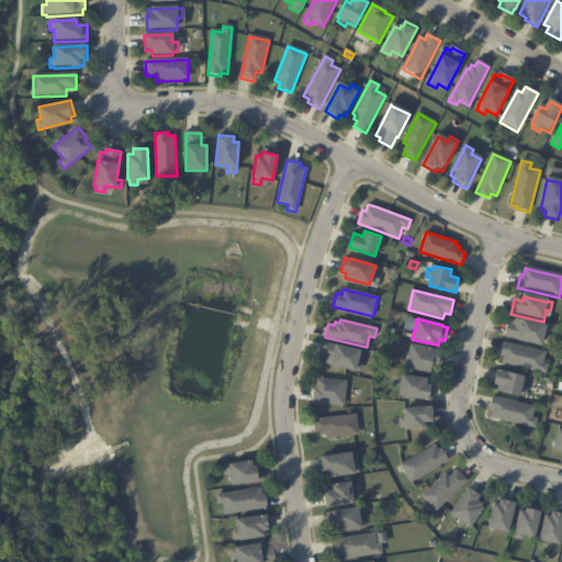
[(551,329),(549,338),(544,337),(542,349),(517,343),(518,343),(505,339),(509,325),(512,325),(513,319),(551,329)]
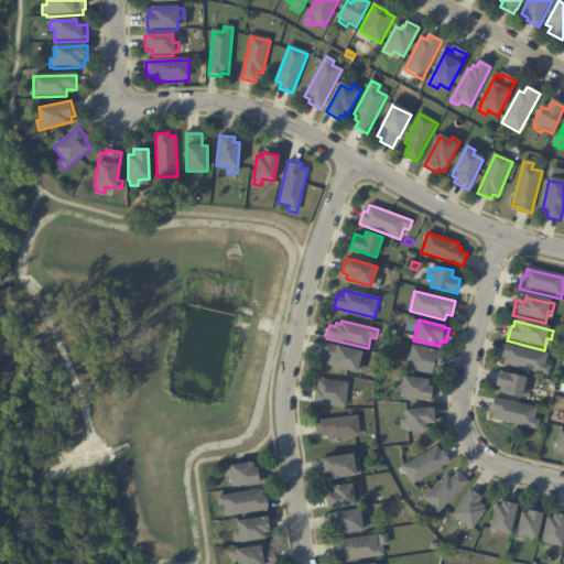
[(357,371),(325,365),(326,359),(322,358),(324,344),(337,347),(337,346),(361,350),(359,361),(365,362),(362,372),(357,371)]
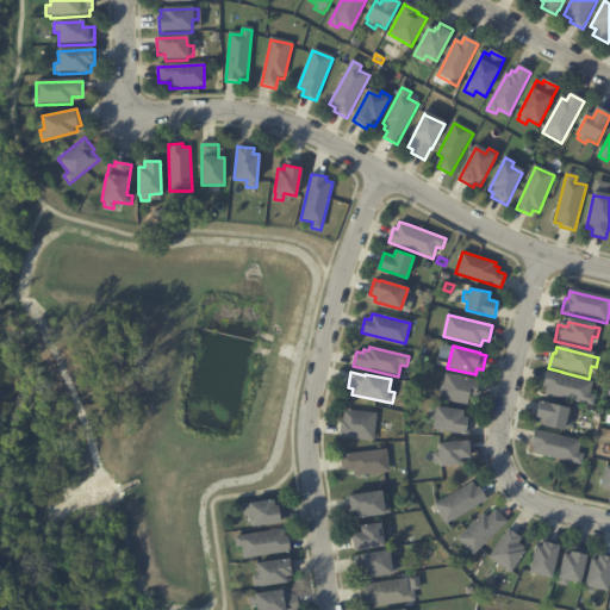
[(479,381),(477,397),(470,396),(467,406),(441,400),(446,374),(479,381)]
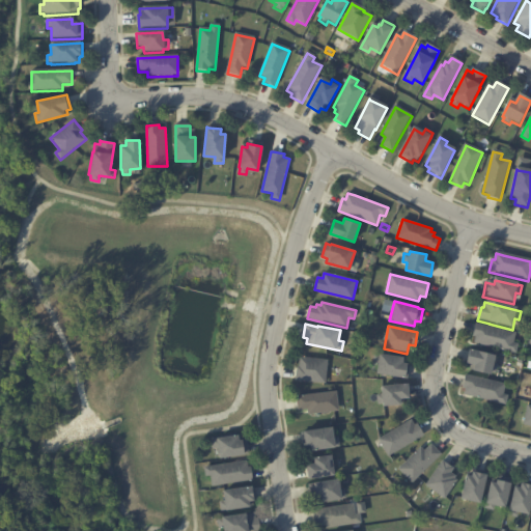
[(515,335),(513,345),(518,346),(516,355),(475,344),(477,339),(473,338),(476,326),(515,335)]
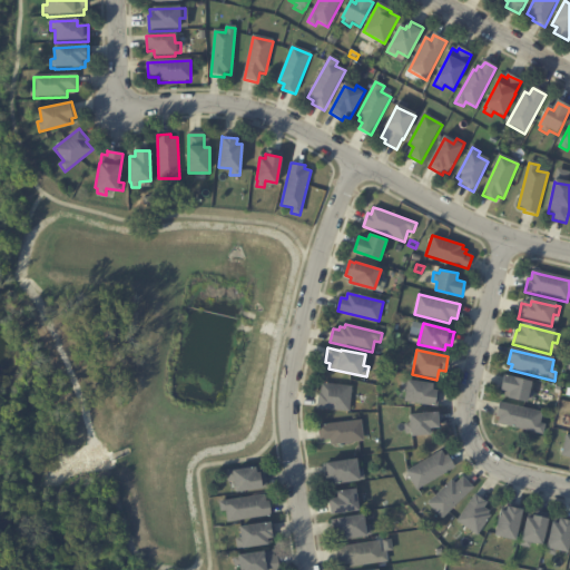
[(531,384),(530,392),(534,393),(532,403),(528,402),(527,406),(504,401),(505,394),(501,393),(504,379),(531,384)]
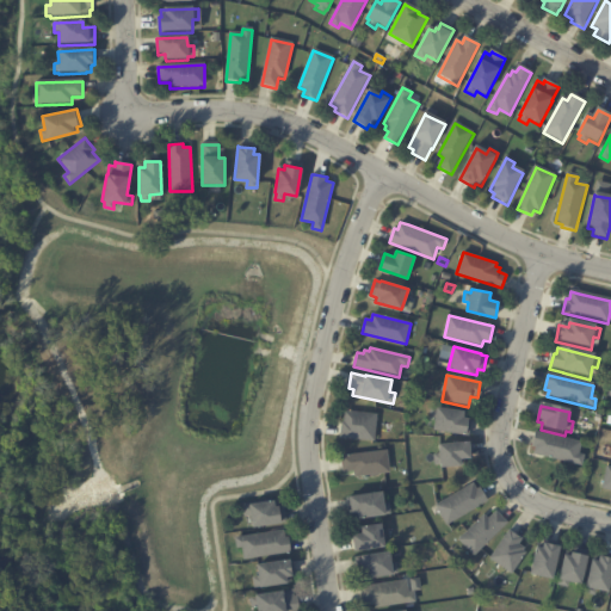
[(467,412),(466,418),(471,419),(469,434),(437,430),(438,418),(432,418),(434,407),(439,408),(439,407),(467,412)]
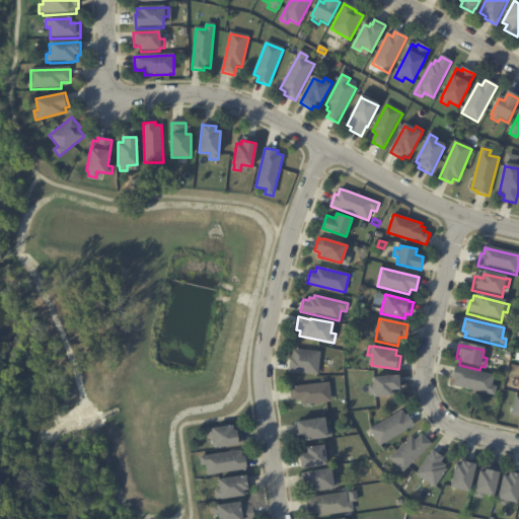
[(320,353),(318,375),(290,372),(291,359),(292,359),(293,350),(320,353)]
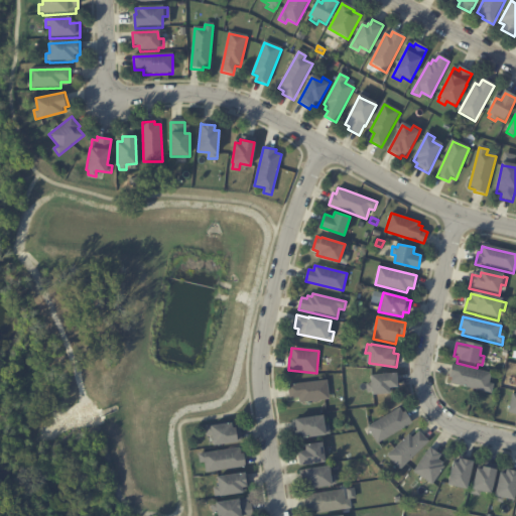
[(492,394),(452,385),(453,379),(449,378),(453,366),(492,375),(489,385),(494,386),(492,394)]
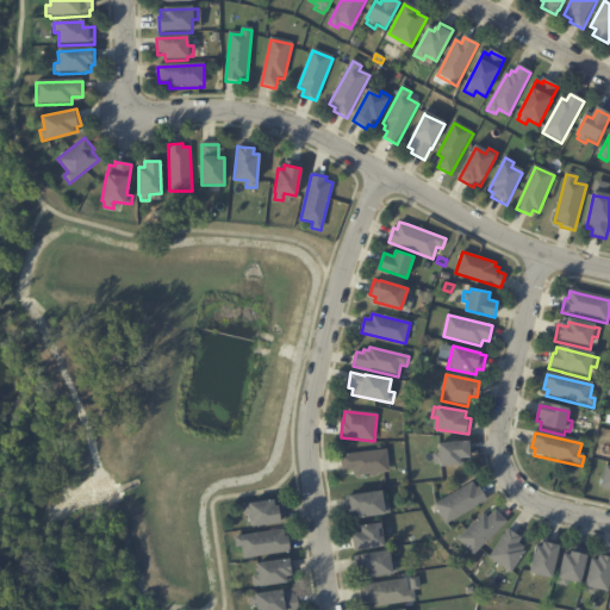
[(468,444),(470,458),(464,458),(464,465),(440,466),(440,464),(435,464),(434,454),(440,454),(439,443),(468,441),(468,444)]
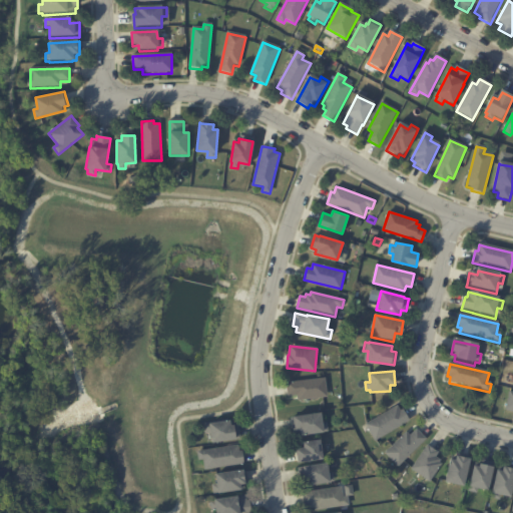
[(298,400),(298,395),(289,396),(287,383),(326,379),(328,397),(298,400)]
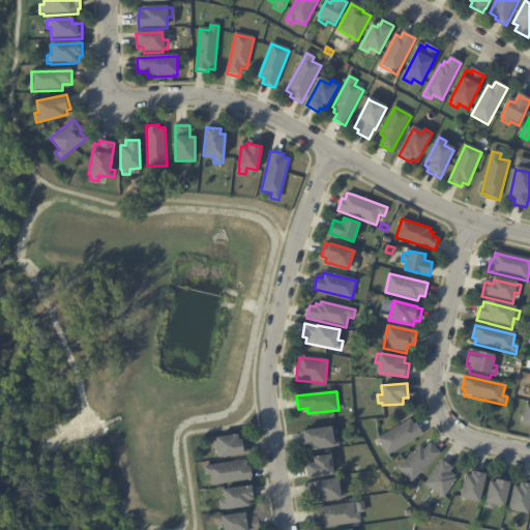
[(529,405),(525,404),(520,423),(529,425),(529,405)]
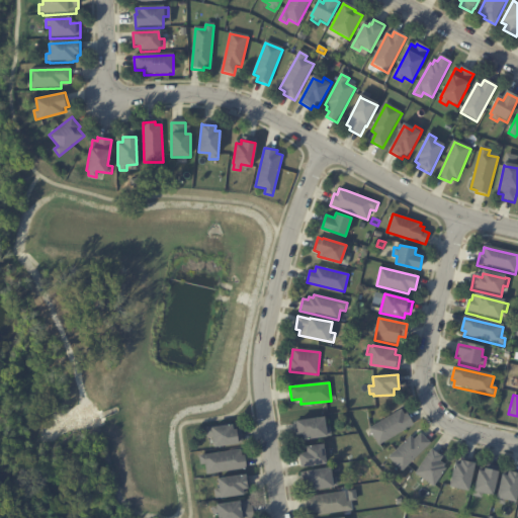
[(408,415),(414,425),(379,445),(370,429),(402,411),(405,415),(408,414),(408,415)]
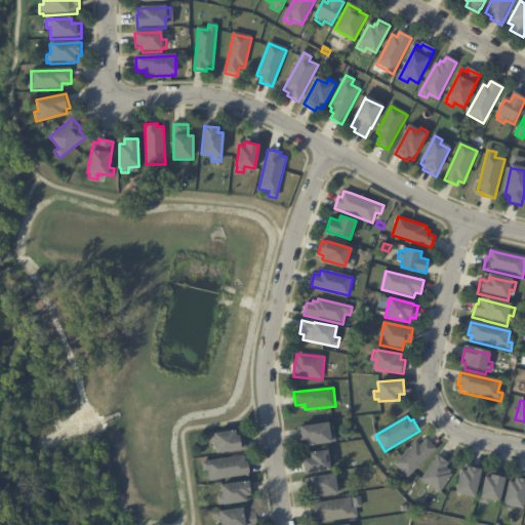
[(306,443),(305,441),(300,442),(298,428),(300,428),(300,427),(328,422),(330,434),(334,433),(335,442),(306,446),(306,443)]
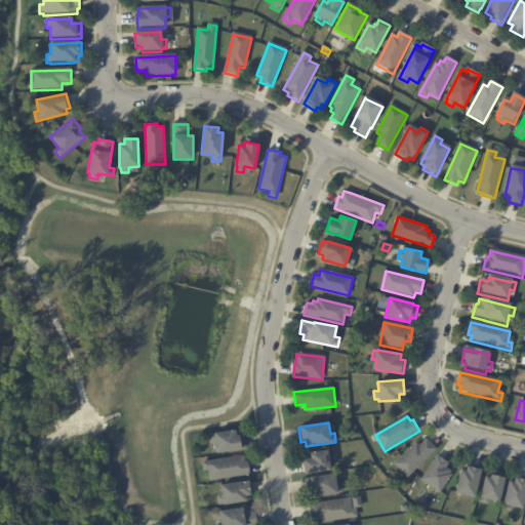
[(236,436),(236,437),(244,435),(246,449),(216,453),(215,443),(211,444),(210,436),(214,435),(214,434),(235,431),(236,436)]
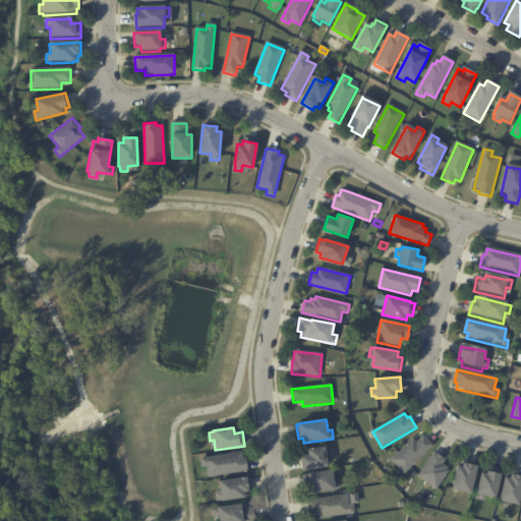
[(425,438),(432,446),(405,474),(392,461),(413,439),(416,443),(423,436),(425,438)]
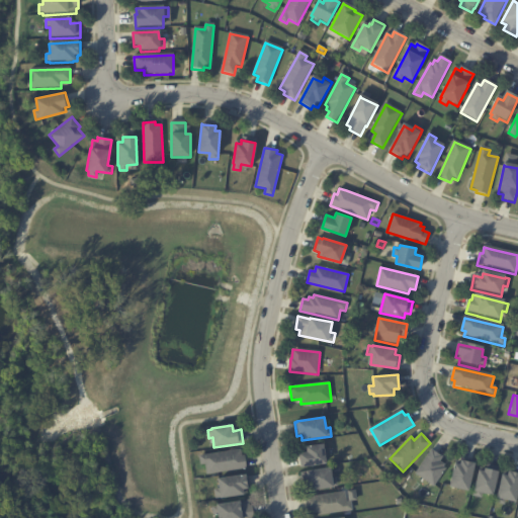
[(324,450),(326,464),(300,467),(298,453),(307,452),(306,447),(324,444),(324,450)]
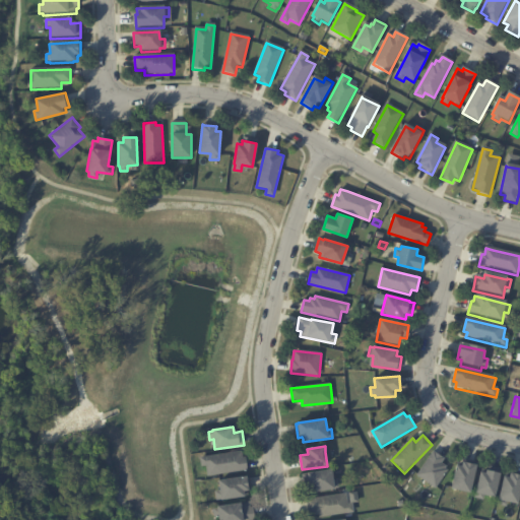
[(246,459),(248,470),(208,476),(206,465),(201,466),(200,458),(242,452),(243,458),(246,457),(246,459)]
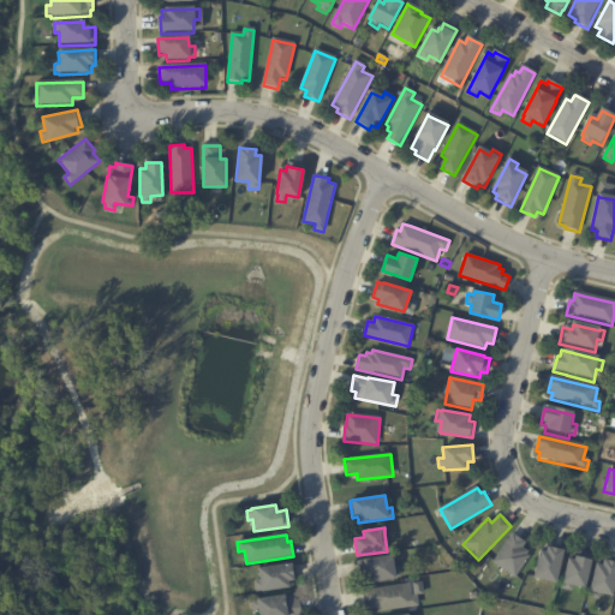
[(514,536),(526,543),(523,548),(529,551),(526,554),(530,556),(515,578),(494,562),(513,535),(514,536)]
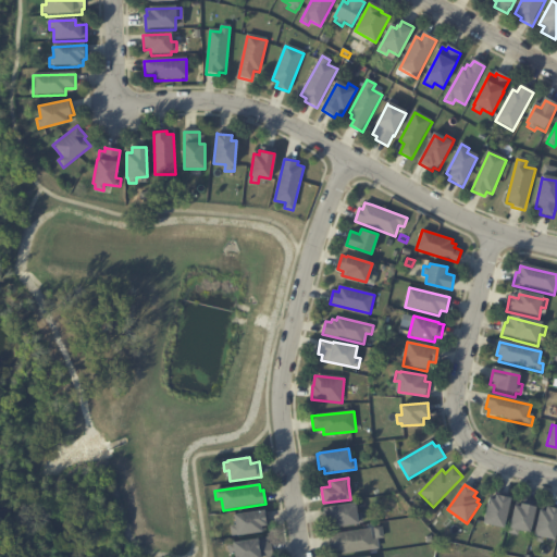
[(498,496),(510,498),(504,528),(484,523),(490,499),(495,500),(496,495),(498,496)]
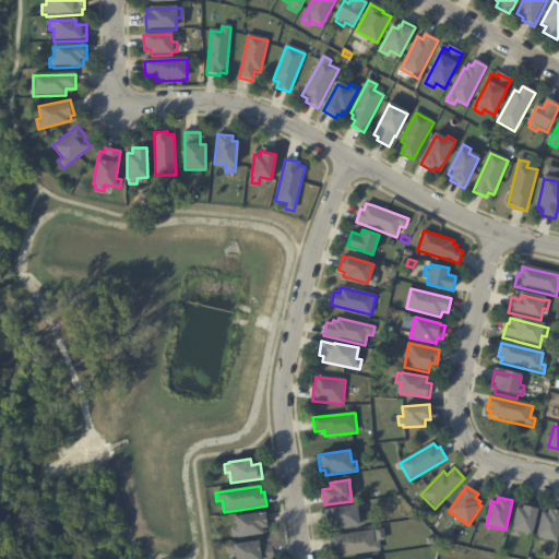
[(356,509),(358,516),(363,515),(365,525),(335,530),(334,523),(328,524),(325,511),(356,506),(356,509)]
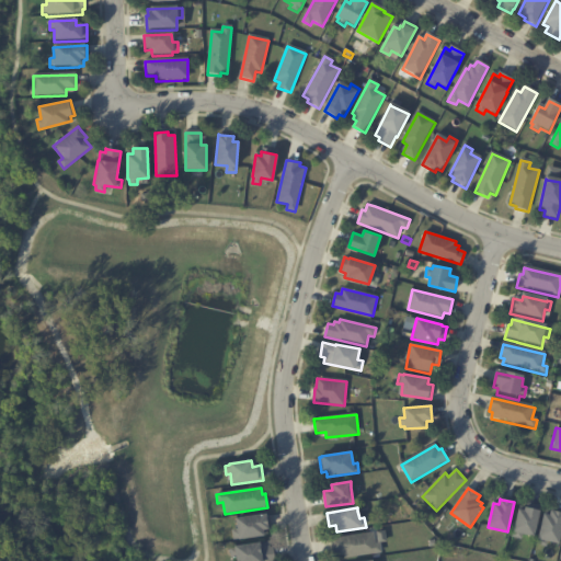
[(527,507),(540,511),(534,537),(523,534),(522,539),(513,537),(518,510),(525,512),(526,507),(527,507)]
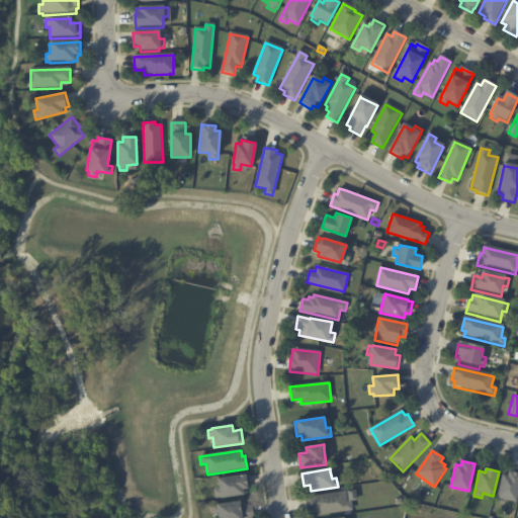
[(510,471),(517,473),(517,493),(516,502),(506,500),(505,504),(496,502),(503,475),(508,477),(509,471),(510,471)]
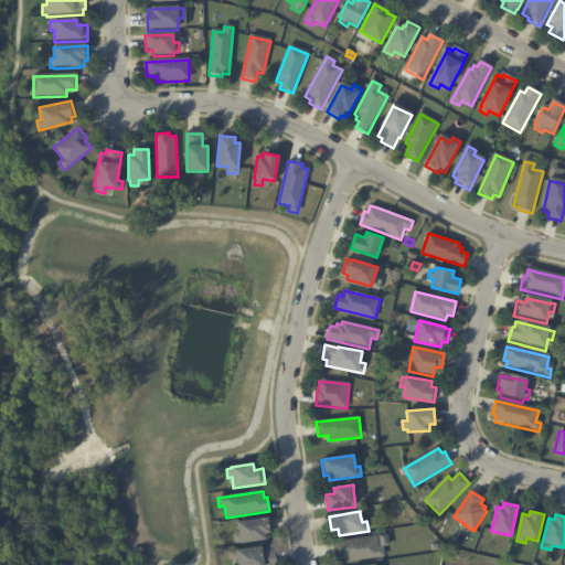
[(268,521),(268,522),(270,521),(273,533),(268,533),(268,539),(235,544),(234,535),(240,534),(237,522),(268,518),(268,521)]
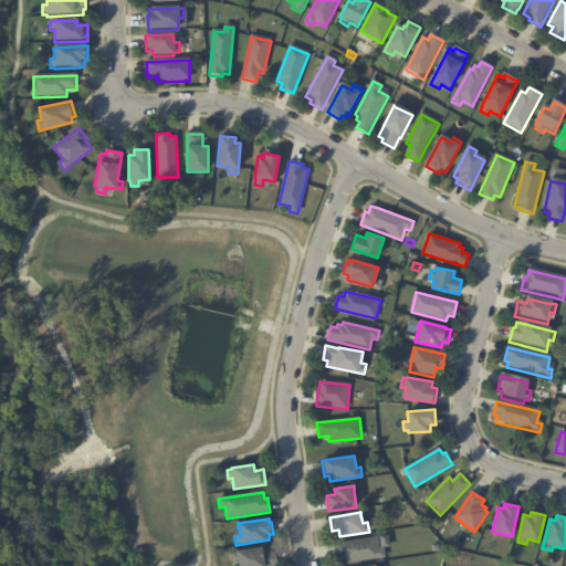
[(377,540),(378,549),(384,548),(385,557),(348,564),(347,561),(343,561),(342,557),(336,557),(334,545),(377,538),(377,540)]
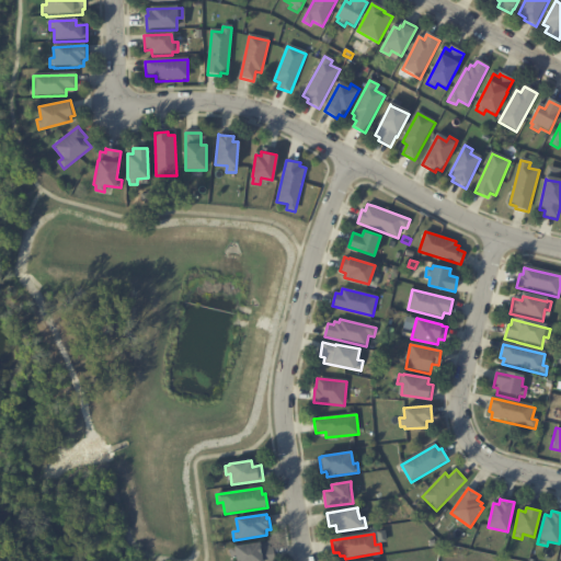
[(270,547),(270,548),(273,548),(273,560),(236,560),(236,558),(231,559),(230,549),(235,549),(235,547),(268,542),(270,547)]
